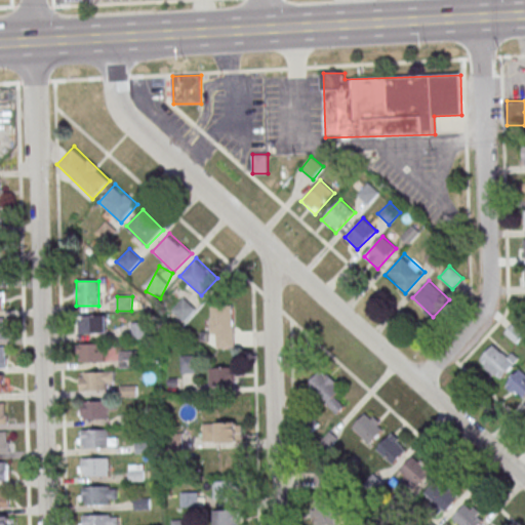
[(170,312),(183,323),(196,309),(184,297),(170,312)]
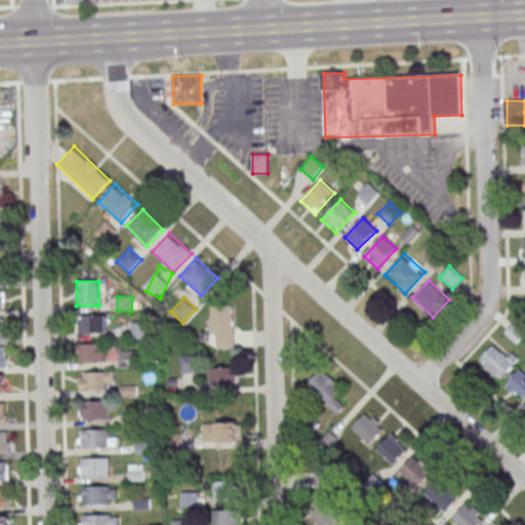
[(233,306),(211,306),(211,348),(233,348),(233,306)]
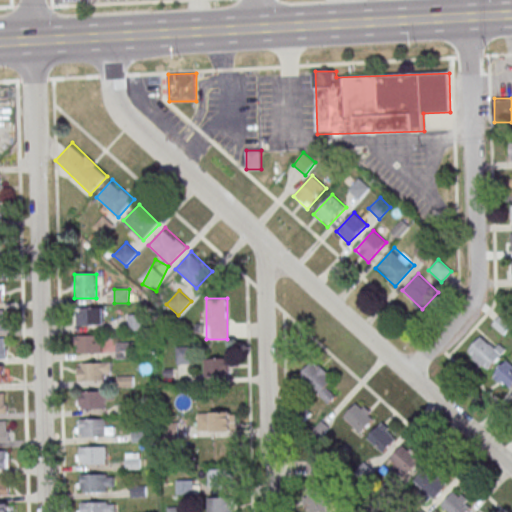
[(104,308),(77,308),(77,325),(104,325),(104,308)]
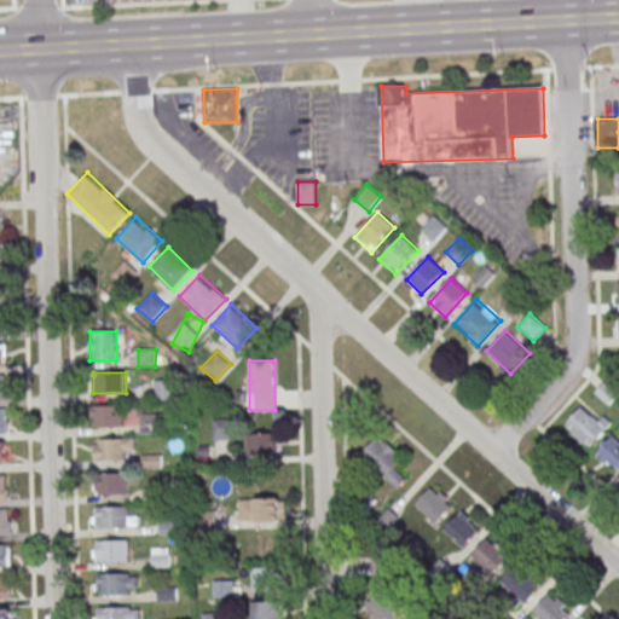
[(155,400),(175,400),(175,380),(155,380),(155,400)]
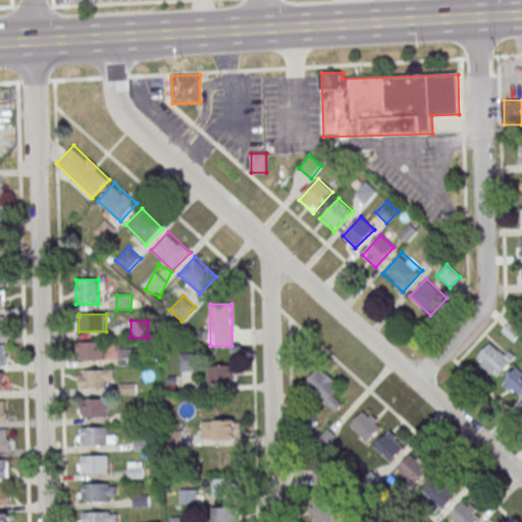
[(103,342),(77,342),(77,360),(103,360),(103,342)]
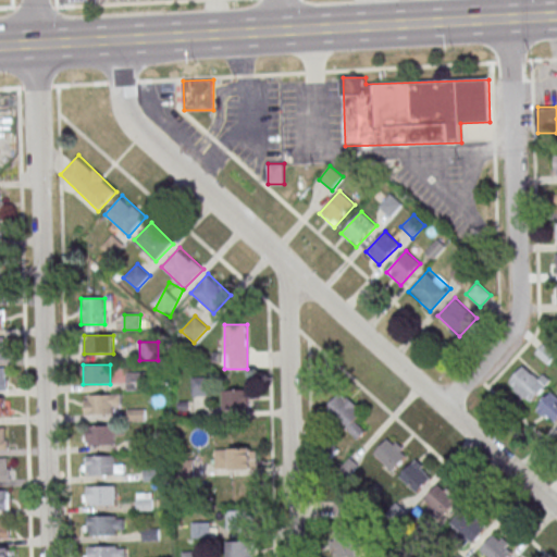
[(508,390),(535,403),(547,378),(520,364),(508,390)]
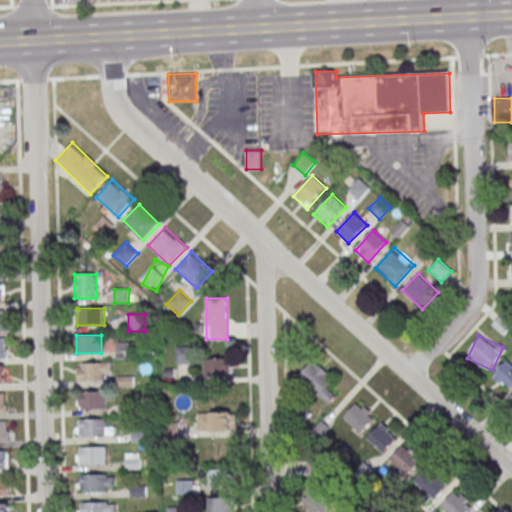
[(135,342),(117,342),(117,359),(135,359),(135,342)]
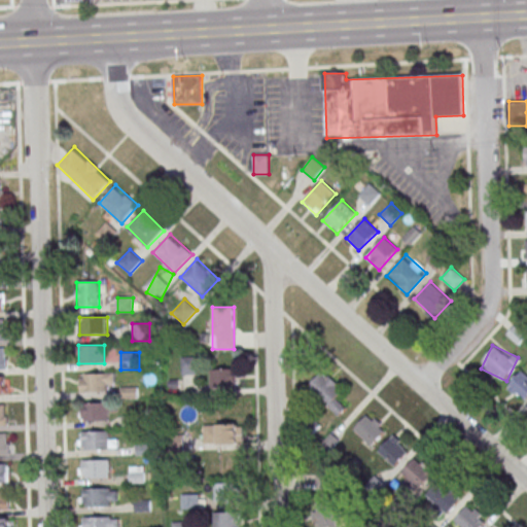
[(199,356),(181,356),(181,375),(199,375),(199,356)]
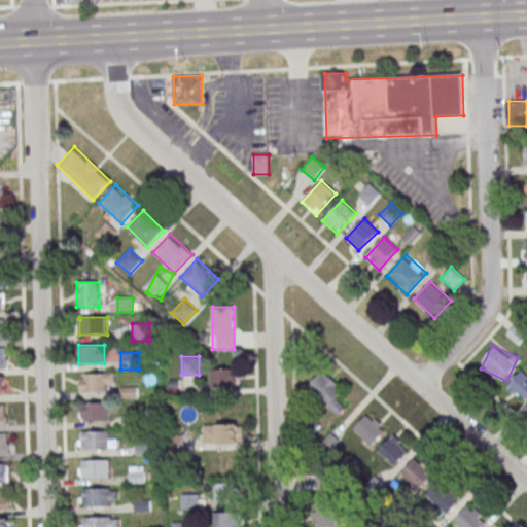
[(210,369),(210,387),(237,387),(237,369),(210,369)]
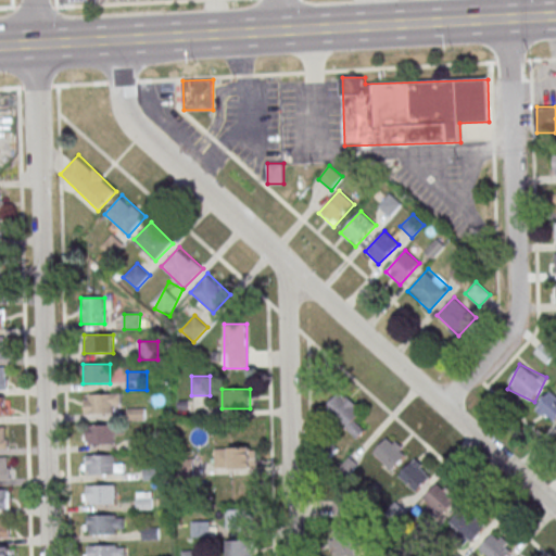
[(535,408),(554,425),(555,420),(555,394),(551,390),(535,408)]
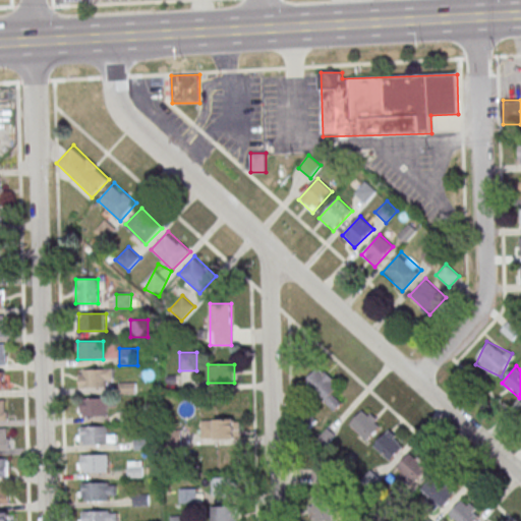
[(334,394),(341,387),(320,366),(304,382),(333,411),(342,403),(334,394)]
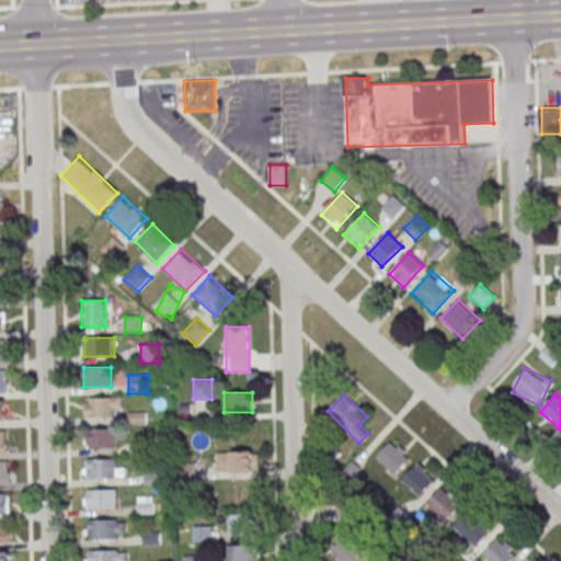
[(87,418),(123,418),(123,398),(87,398),(87,418)]
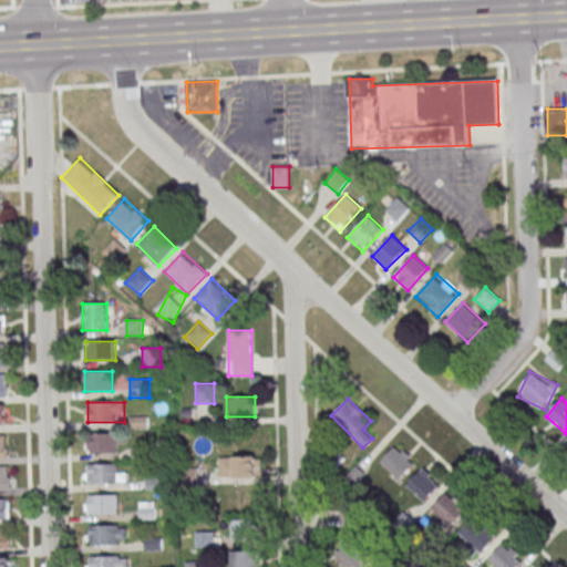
[(0,424),(10,424),(10,405),(0,404),(0,424)]
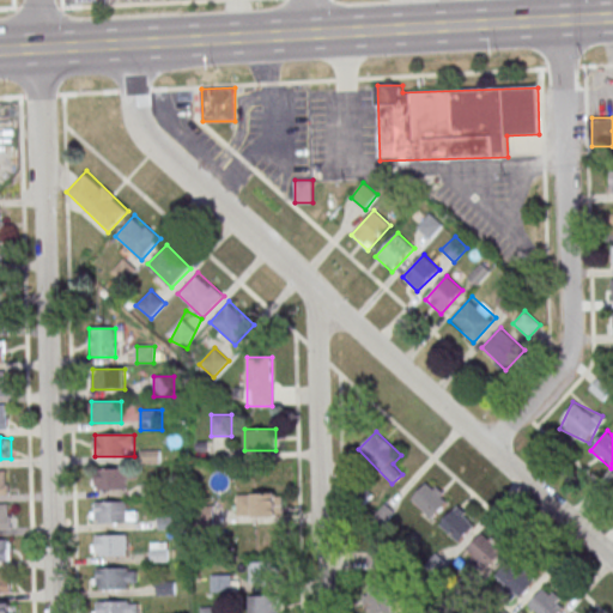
[(95,468),(95,490),(128,490),(128,477),(134,477),(134,468),(95,468)]
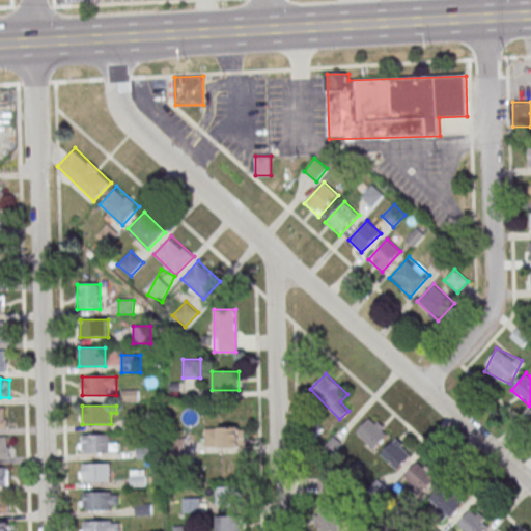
[(8,408),(0,407),(0,428),(8,429),(8,408)]
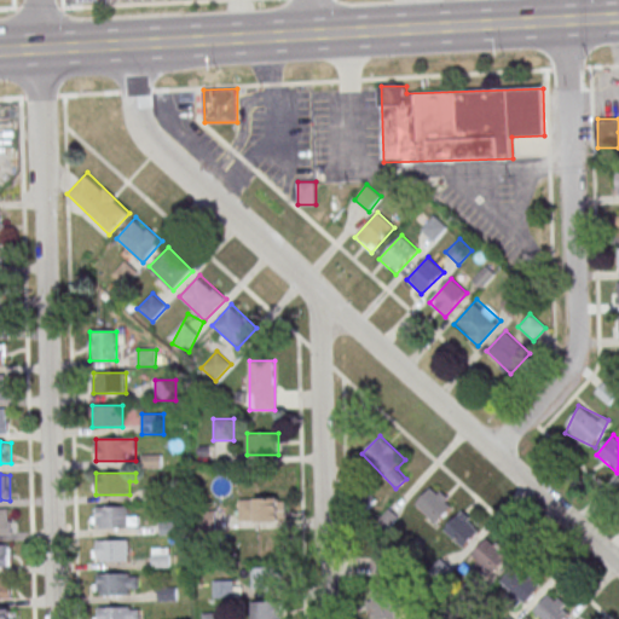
[(435,525),(455,504),(434,484),(415,504),(435,525)]
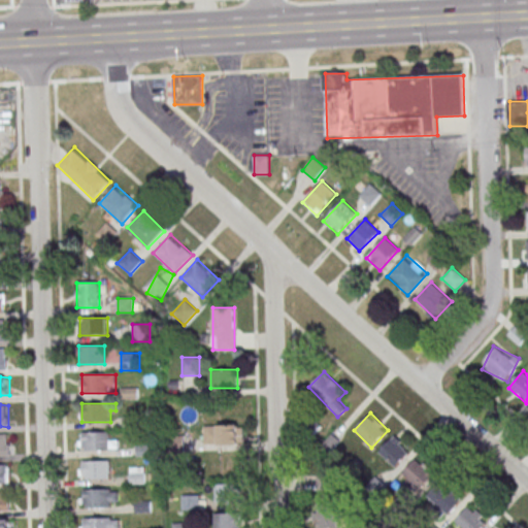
[(203,425),(203,444),(242,444),(242,425),(203,425)]
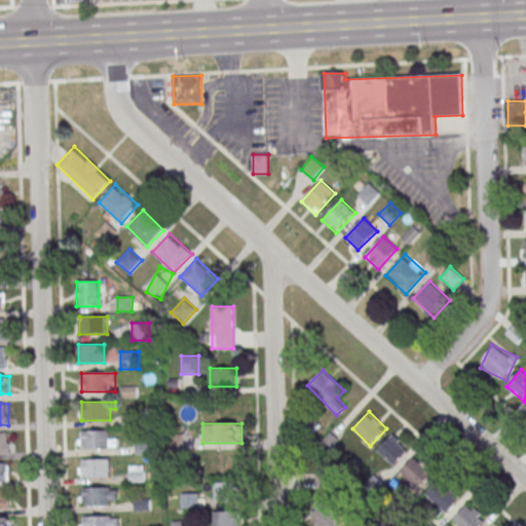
[(79,449),(116,449),(116,429),(79,429),(79,449)]
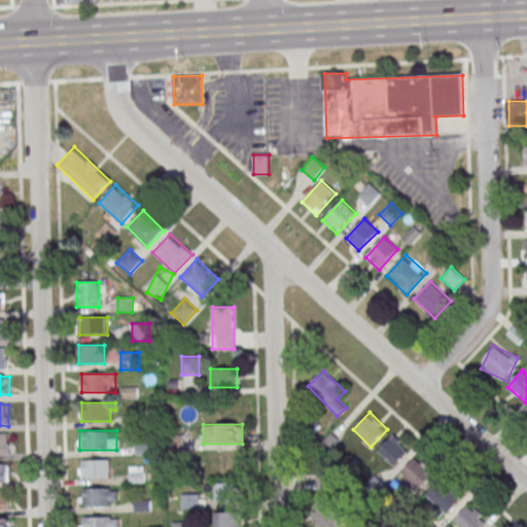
[(10,433),(0,432),(0,455),(10,456),(10,433)]
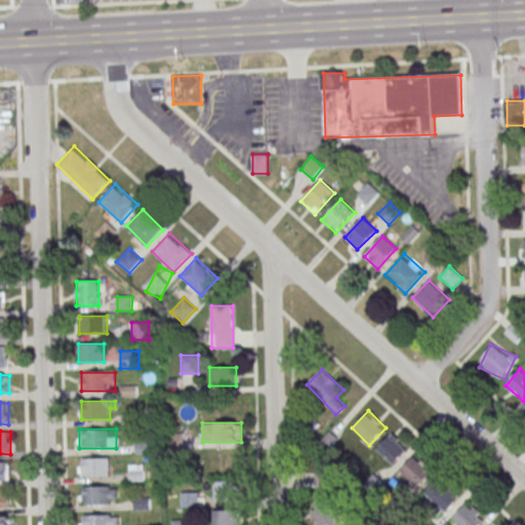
[(409,447),(392,433),(376,450),(393,465),(409,447)]
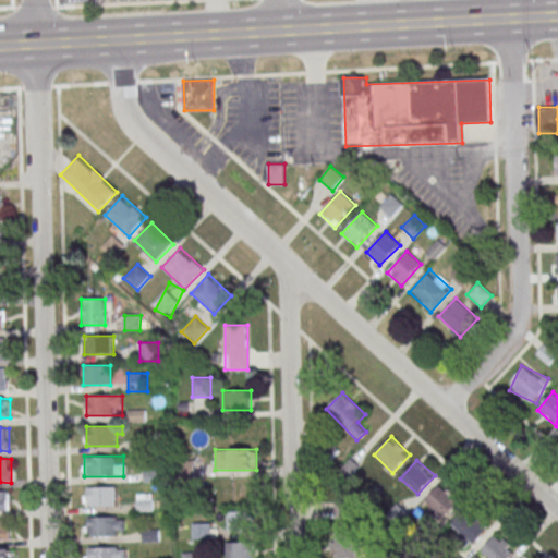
[(424,502),(443,520),(460,500),(440,483),(424,502)]
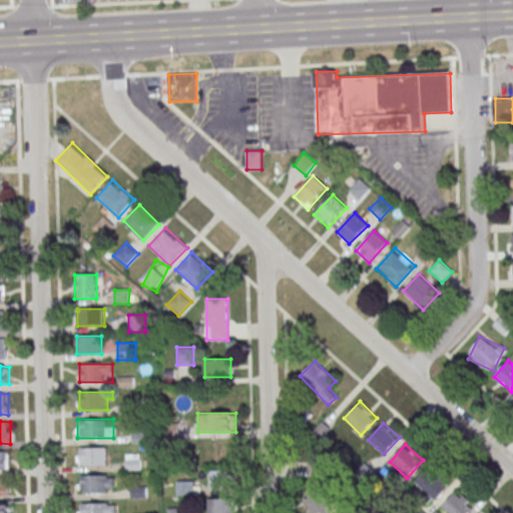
[(108,447),(78,447),(78,466),(108,466),(108,447)]
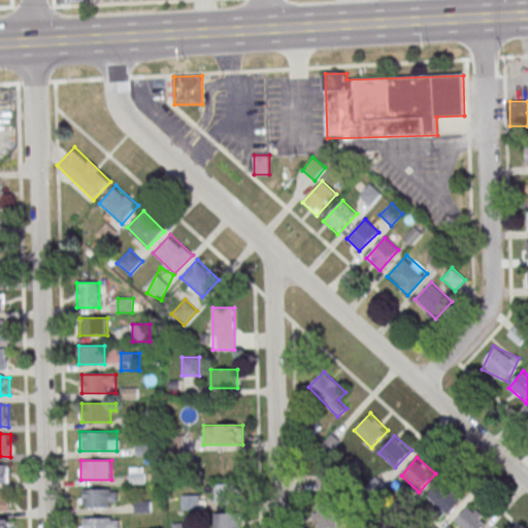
[(0,484),(9,484),(9,465),(0,464),(0,484)]
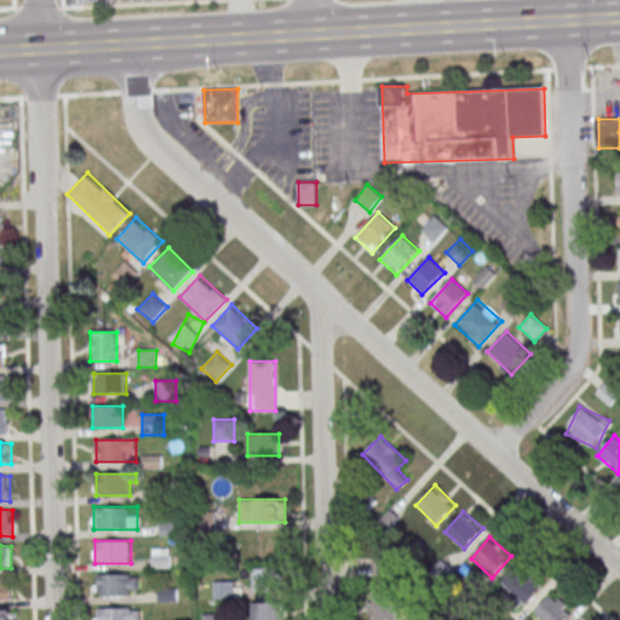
[(153,549),(153,568),(171,568),(171,549),(153,549)]
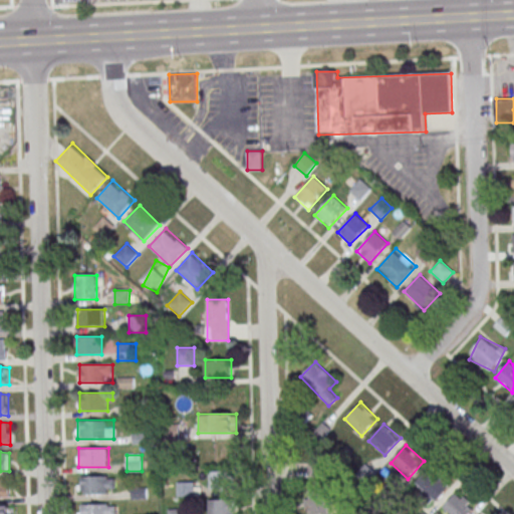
[(319,475),(315,462),(300,468),(304,480),(319,475)]
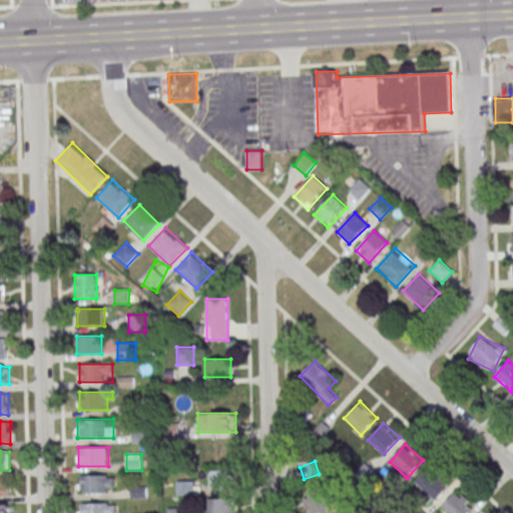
[(437,501),(449,483),(427,468),(414,485),(437,501)]
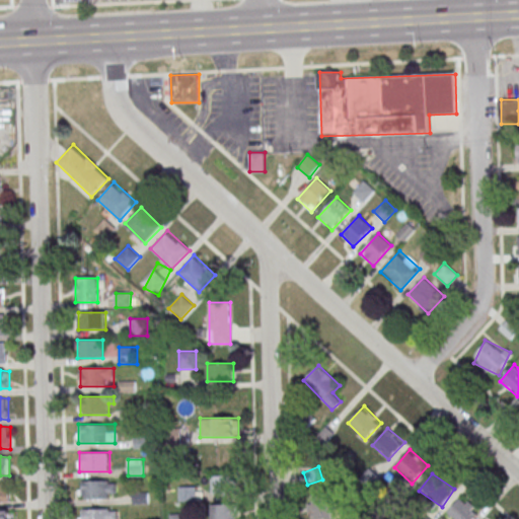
[(211,494),(235,494),(235,475),(211,475),(211,494)]
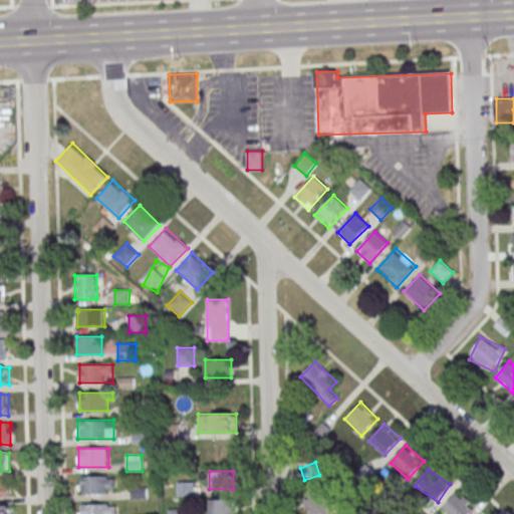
[(115,494),(115,476),(78,476),(78,494),(115,494)]
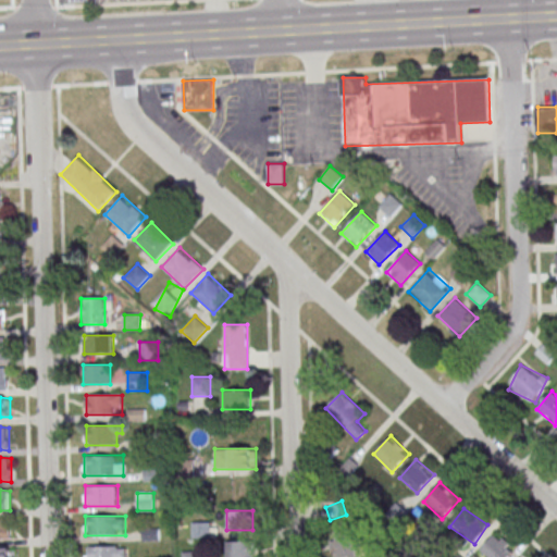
[(11,519),(0,519),(0,539),(11,539),(11,519)]
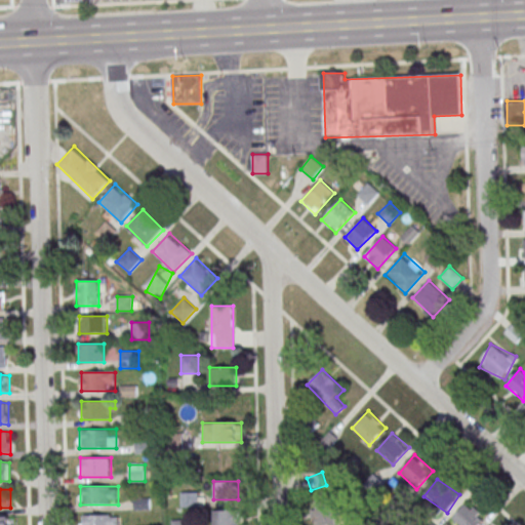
[(313,500),(313,524),(336,524),(336,500),(313,500)]
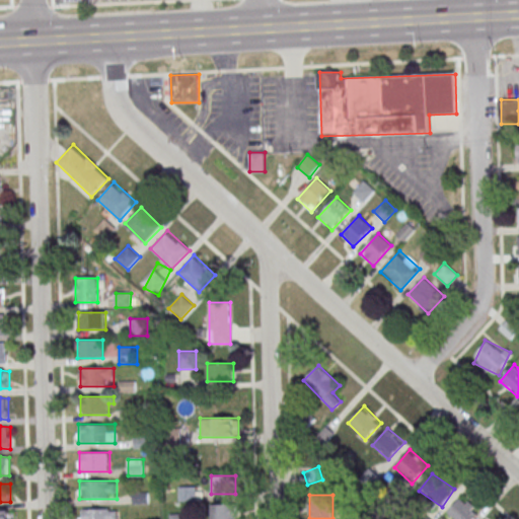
[(453,518),(472,518),(480,511),(461,496),(447,513),(453,518)]
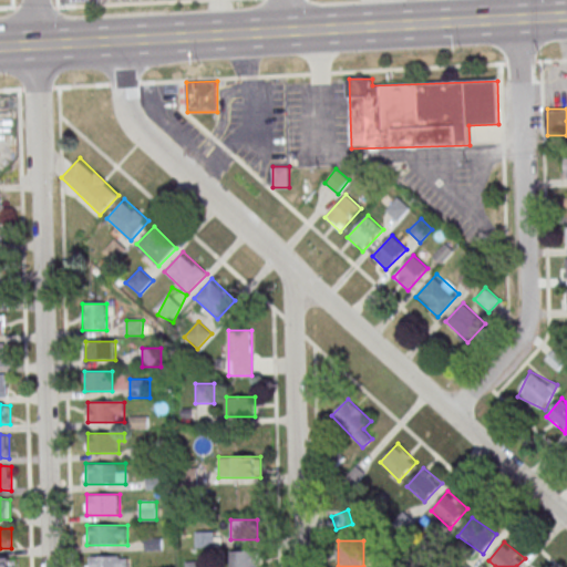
[(259,566),(260,550),(230,550),(229,566),(259,566)]
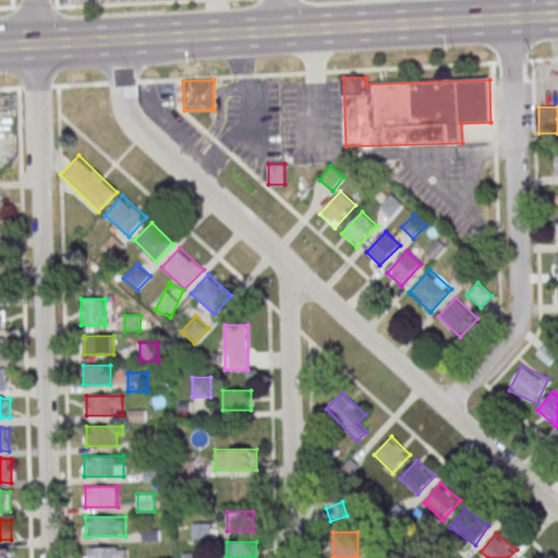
[(126,557),(128,546),(87,546),(87,557),(126,557)]
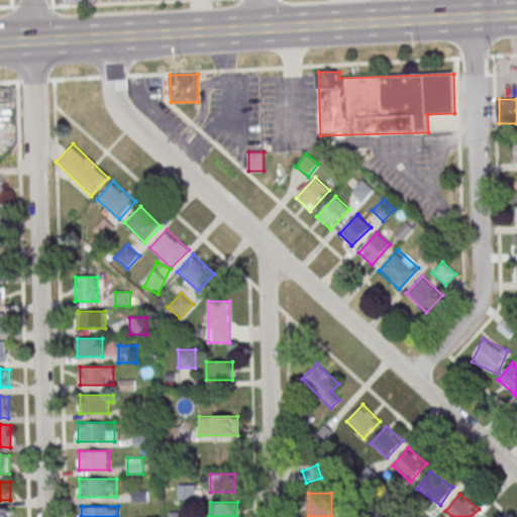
[(0,516),(11,516),(11,508),(0,508),(0,516)]
